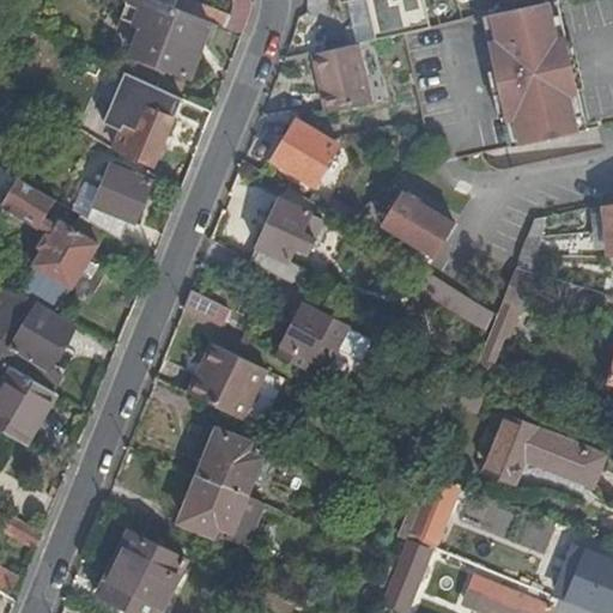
[(426,0),(340,0),(341,4),(356,1),(363,42),(406,32),(434,28),(426,0)]
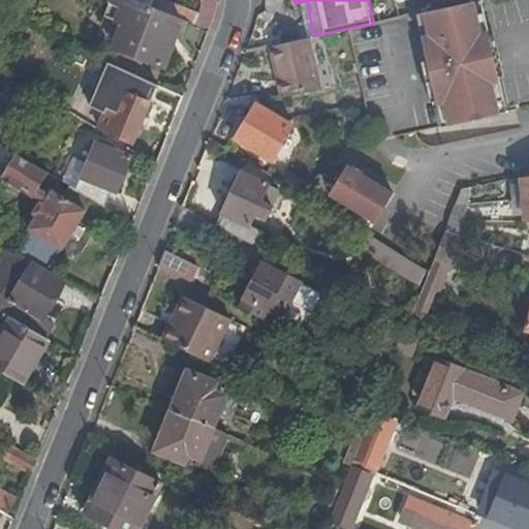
[(507,114),(484,0),(483,0),(475,2),(499,116),(507,114)]
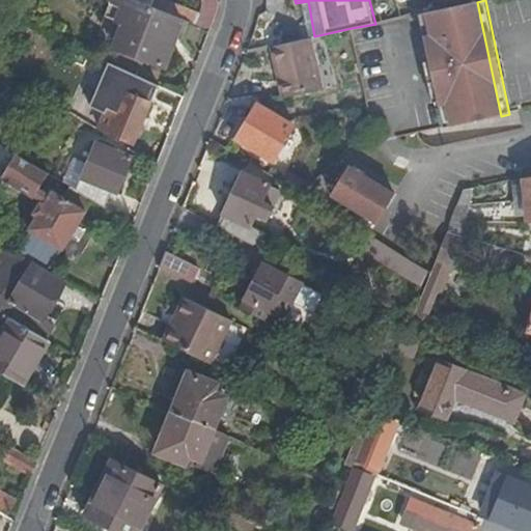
[(436,10),(419,14),(443,128),(501,116),(477,2),(436,10)]
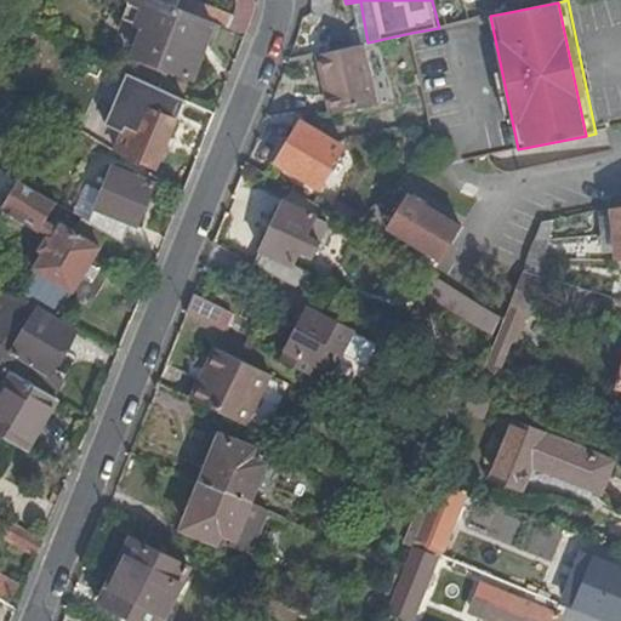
[(154,17),(138,57),(146,60),(143,68),(157,73),(160,66),(193,78),(210,35),(187,26),(180,41),(175,39),(180,28),(154,17)]
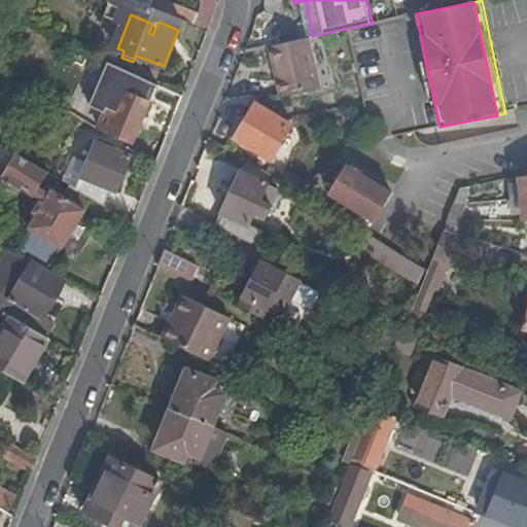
[(312,36),(273,44),(277,63),(280,66),(282,74),(280,77),(284,95),(323,85),(312,36)]
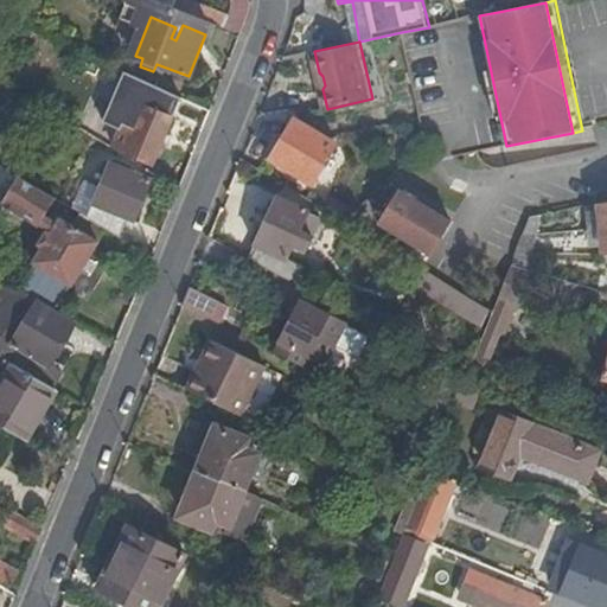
[(181,96),(128,71),(120,91),(128,96),(107,145),(153,165),(181,96)]
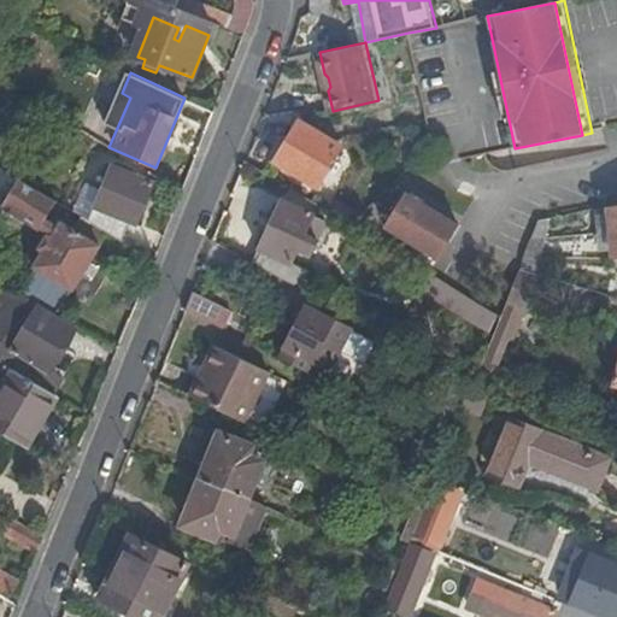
[(301,122),(276,162),(318,187),(342,147),(301,122)]
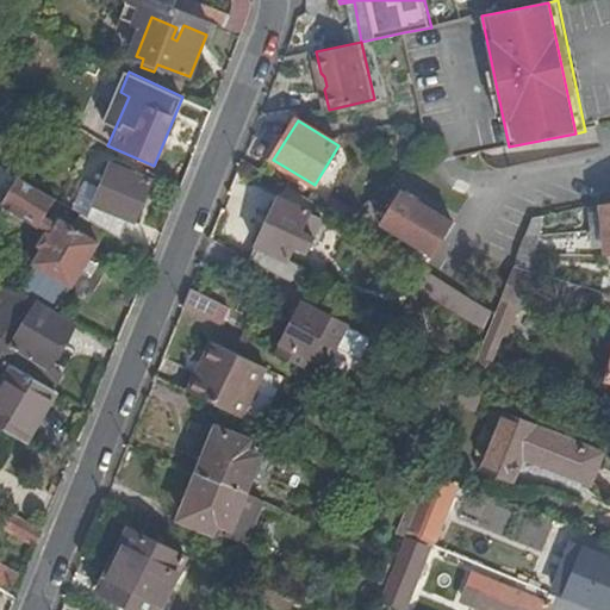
[(88,185),(76,212),(83,216),(105,230),(120,240),(129,221),(137,223),(154,182),(112,165),(101,191),(88,185)]
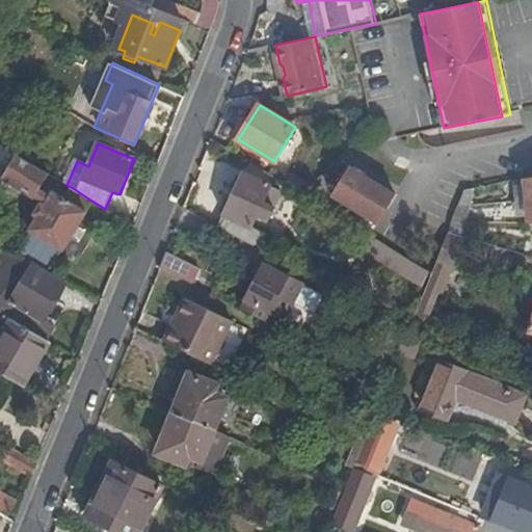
[(49,176),(19,158),(6,179),(35,196),(49,176)]
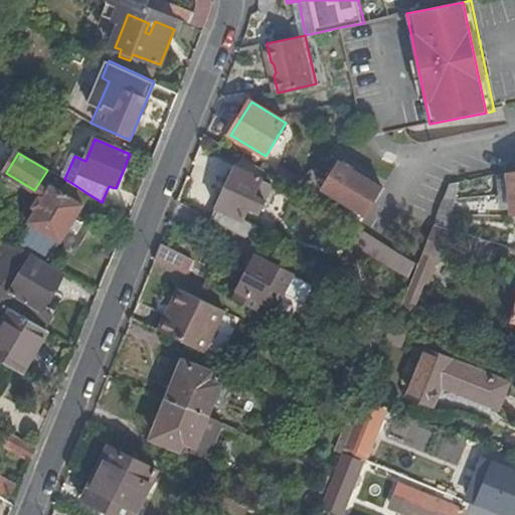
[(345,161),(343,164),(355,171),(357,169),(345,161)]
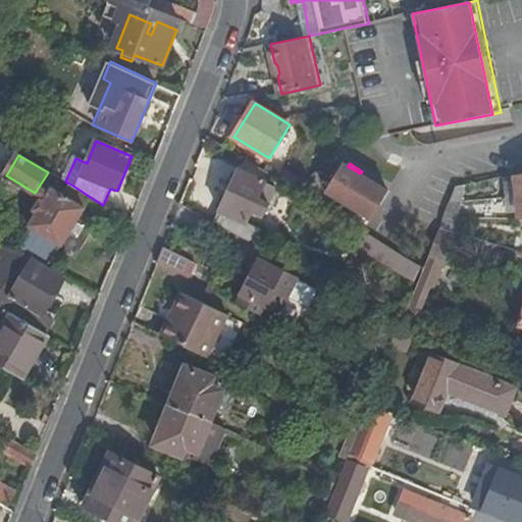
[(360,173),(348,166),(345,164),(327,193),(371,220),(389,192),(360,173)]
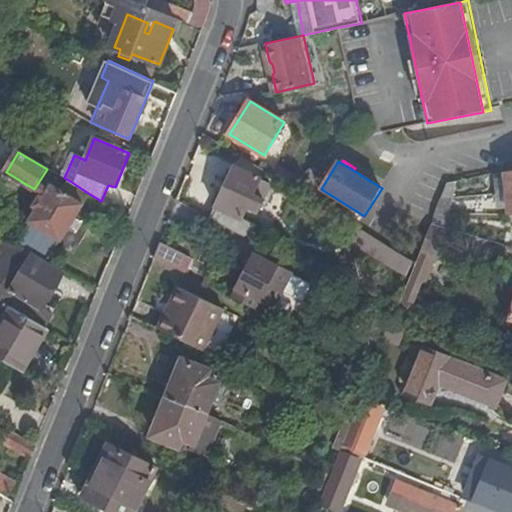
[(235,167),(212,217),(253,239),(261,227),(243,218),(249,206),(259,211),(272,184),(235,167)]
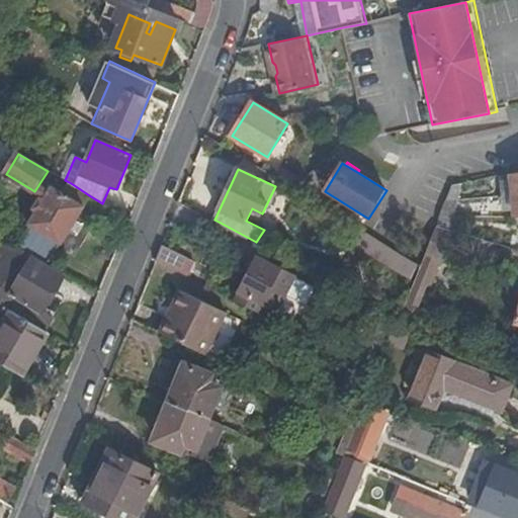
[(89,195),(71,183),(64,194),(53,187),(45,200),(41,198),(35,208),(38,211),(30,225),(63,244),(85,207),(83,206),(89,195)]
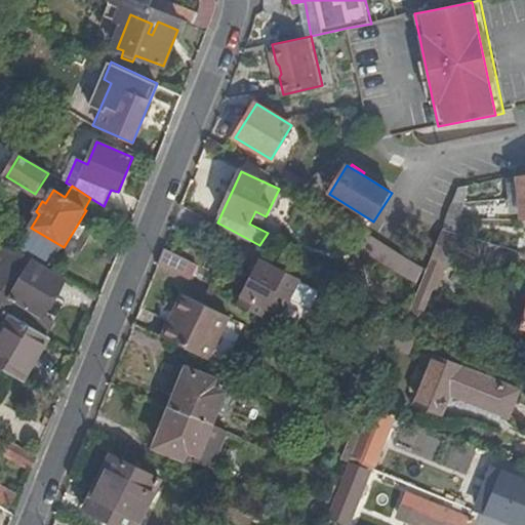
[(468,203),(472,187),(459,190),(453,204),(468,203)]
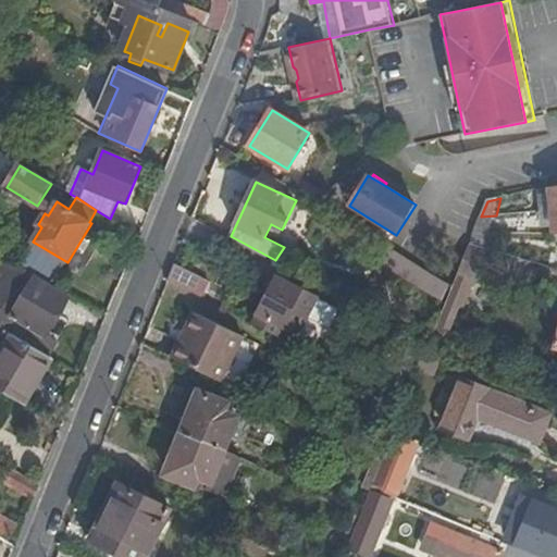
[(481,217),(474,234),(492,235),(496,215),(481,217)]
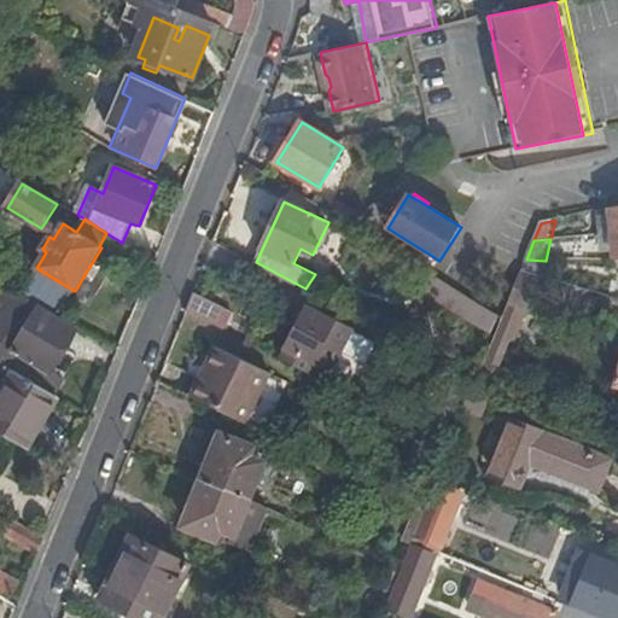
[(36,268),(19,292),(58,315),(75,291),(36,268)]
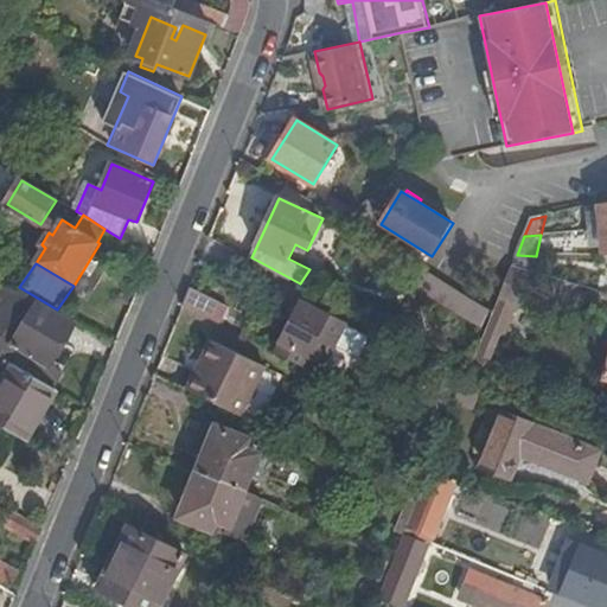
[(541,288),(545,275),(516,266),(510,279),(541,288)]
